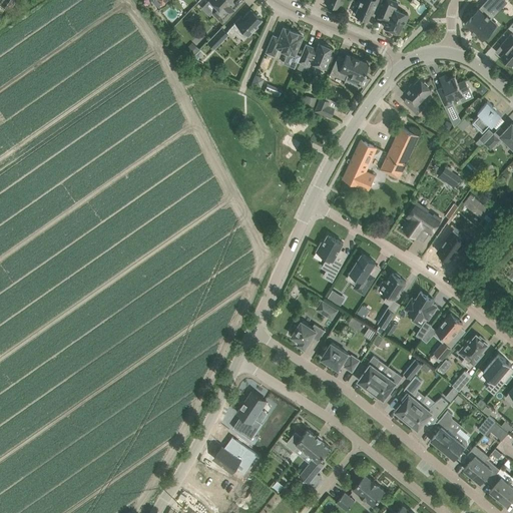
[(209,0),(217,7),(212,12),(222,22),(233,10),(226,3),(229,0),(209,0)]
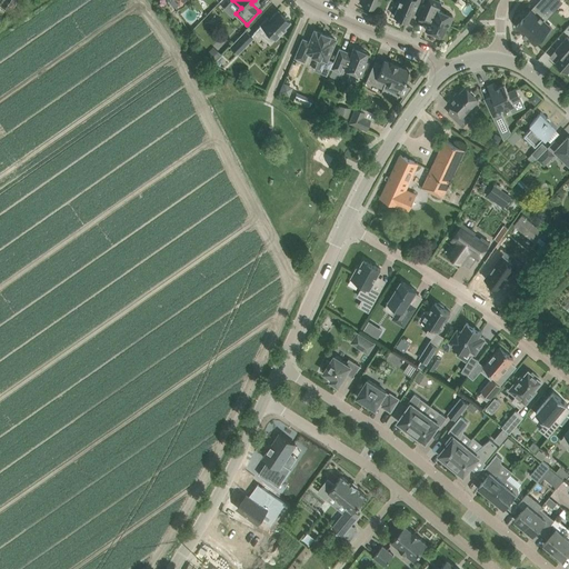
[(393,16),(407,21),(413,7),(416,8),(418,0),(398,0),(396,7),(397,7),(393,16)]
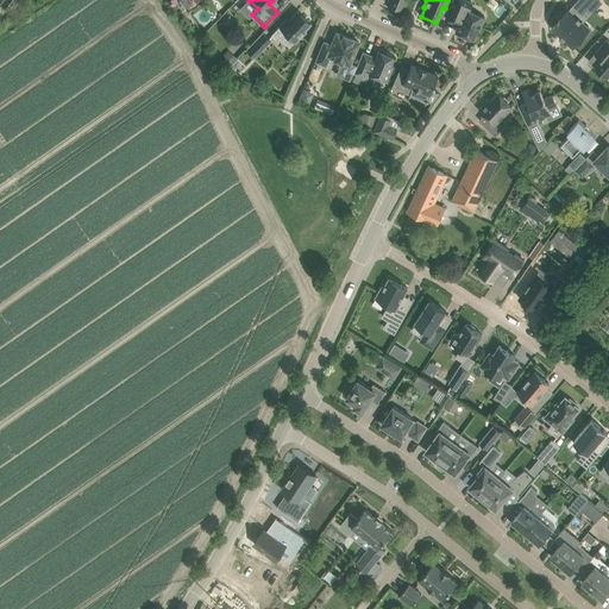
[(454,31),(472,38),(477,30),(478,30),(484,17),(469,10),(471,2),(466,0),(457,0),(449,20),(458,24),(454,31)]
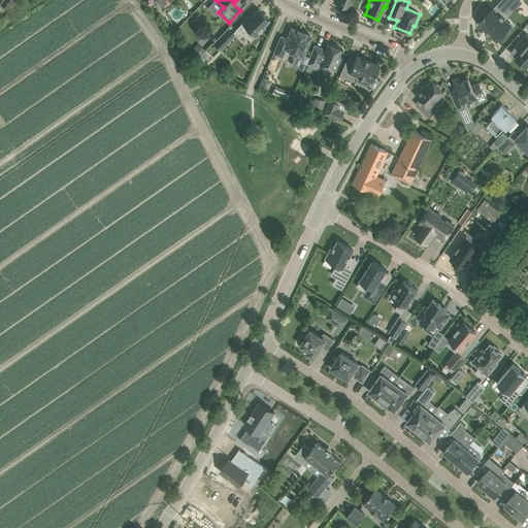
[(500,0),(479,24),(496,40),(502,33),(504,35),(513,26),(500,14),(508,5),(513,8),(520,0),(500,0)]
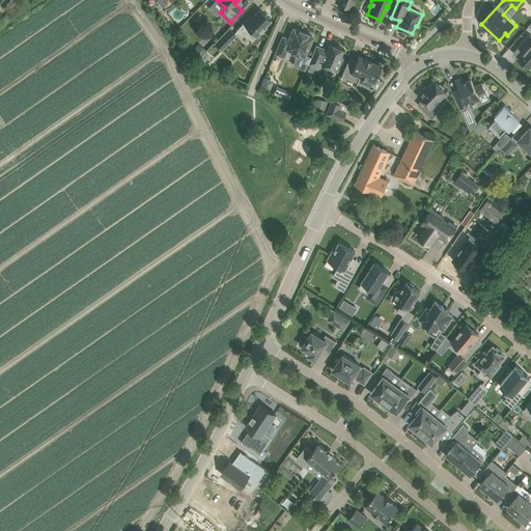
[(263,14),(262,15),(257,10),(251,18),(249,17),(236,30),(241,34),(247,29),(249,30),(250,29),(257,36),(266,27),(264,26),(271,20),(263,12),(262,14),(263,14)]
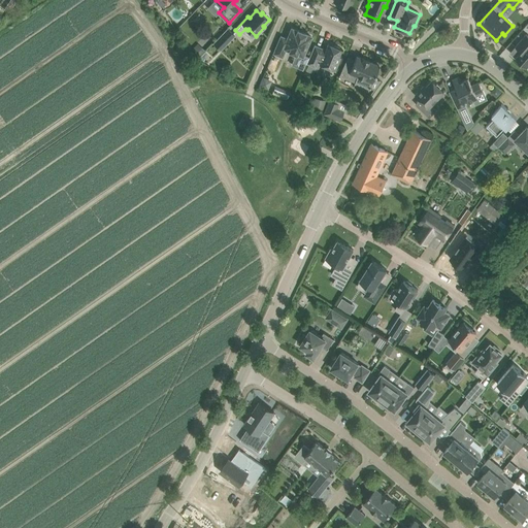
[(505,35),(510,41),(521,31),(516,26),(505,35)]
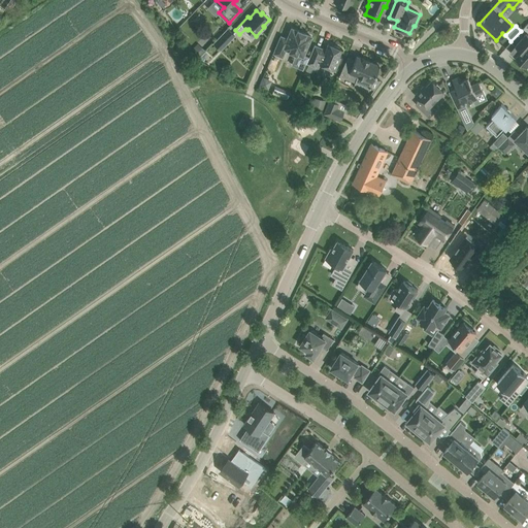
[(273,53),(283,57),(286,48),(303,56),(311,36),(305,34),(305,33),(297,30),(291,28),(287,38),(281,35),(276,45),(273,53)]
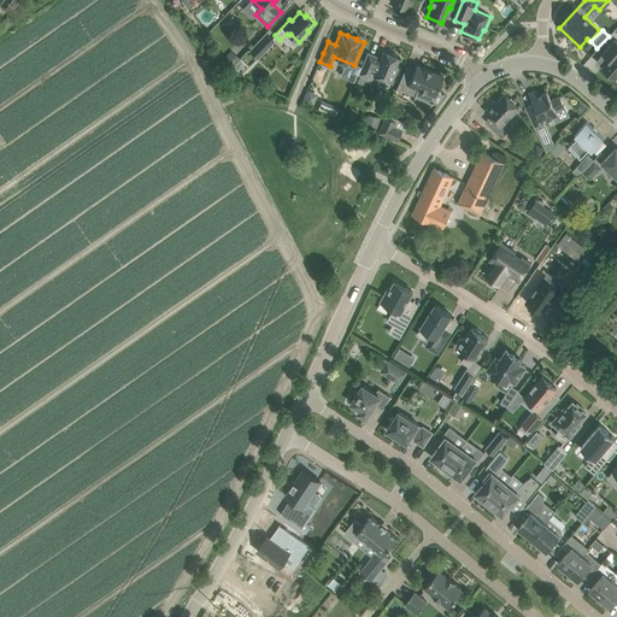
[(250,50),(258,58),(274,41),(266,34),(250,50)]
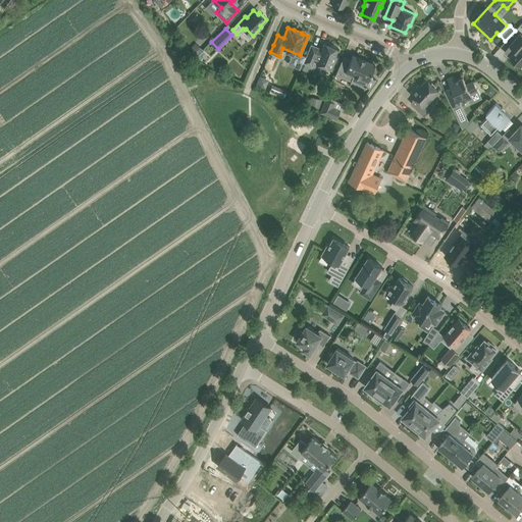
[(515,50),(510,56),(521,66),(521,64),(521,35),(520,34),(510,46),(515,50)]
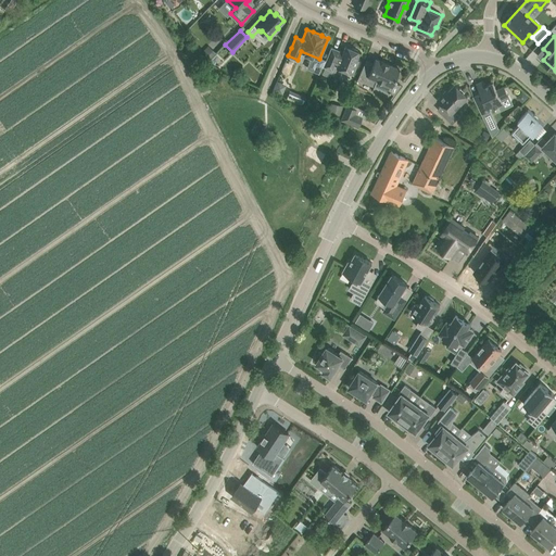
[(202,53),(209,61),(216,53),(207,46),(201,53),(202,53)]
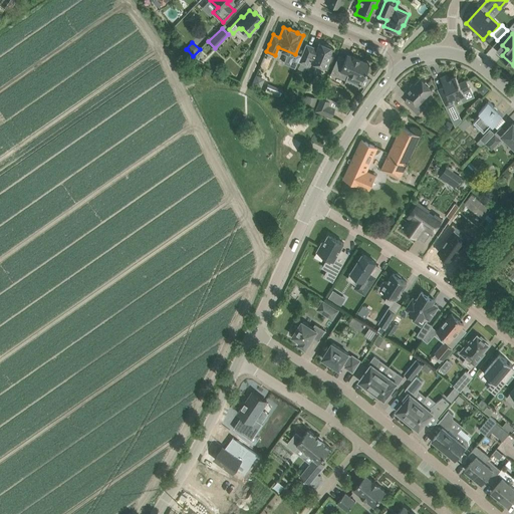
[(311,61),(326,68),(331,55),(329,54),(332,48),(323,44),(322,47),(318,45),(316,47),(306,43),(298,61),(307,65),(309,60),(311,61)]
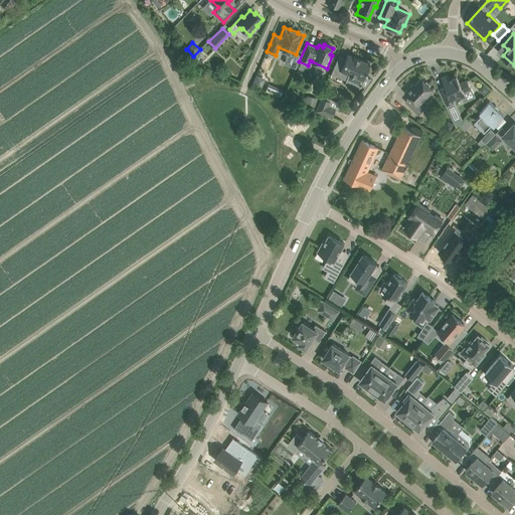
[(335,64),(331,73),(346,79),(345,82),(359,89),(363,79),(370,63),(359,59),(359,58),(354,56),(347,54),(342,67),(335,64)]
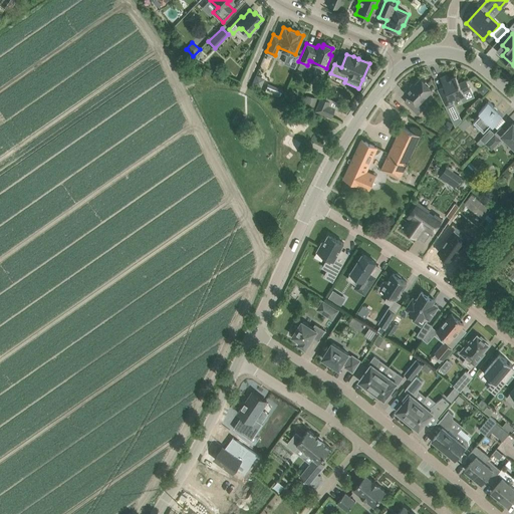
[(445,85),(438,88),(446,104),(453,100),(461,96),(463,101),(474,96),(467,79),(460,83),(456,75),(449,79),(447,74),(446,74),(447,76),(442,78),(445,85)]
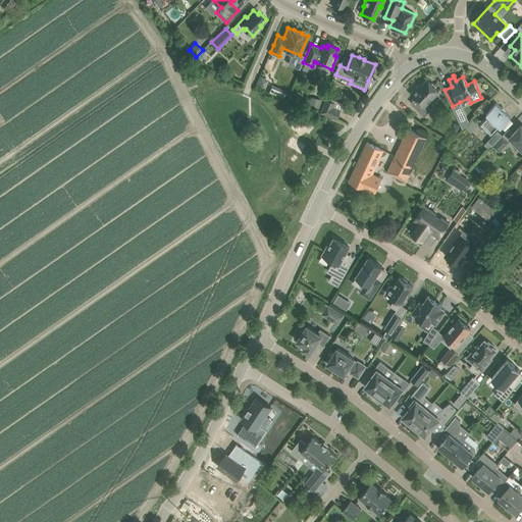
[(256,85),(265,89),(268,80),(260,76),(256,85)]
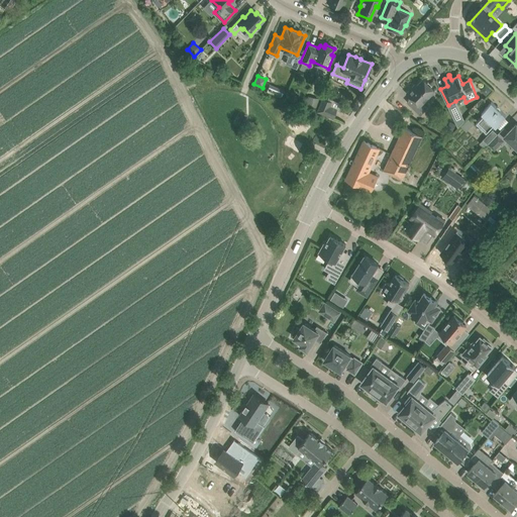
[(412,97),(407,101),(421,115),(427,108),(422,103),(435,90),(423,79),(417,85),(416,84),(407,93),(412,97)]
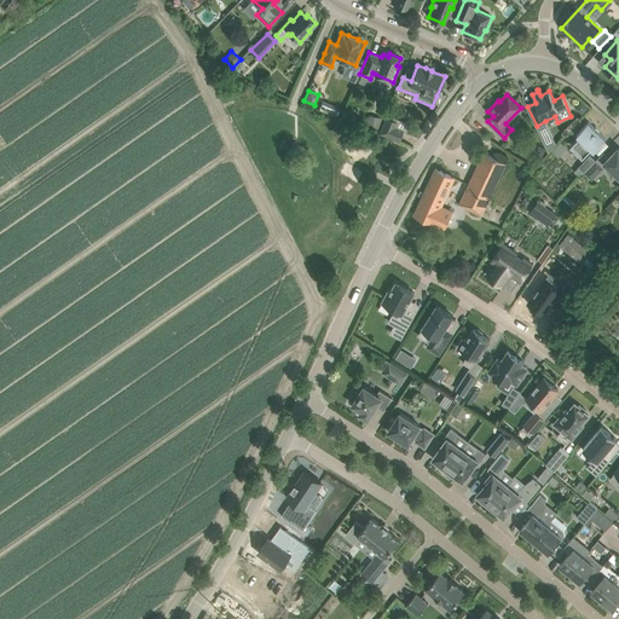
[(365,127),(379,129),(381,119),(368,115),(365,127)]
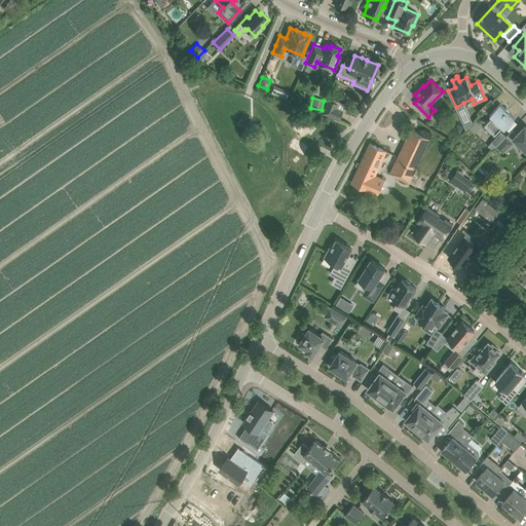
[(335,108),(337,103),(328,100),(323,112),(339,119),(342,111),(335,108)]
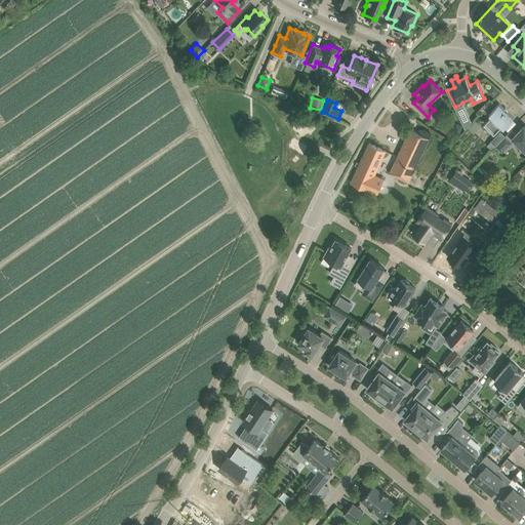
[(484,123),(494,132),(502,125),(505,127),(514,117),(499,103),(489,113),(492,115),(484,123)]
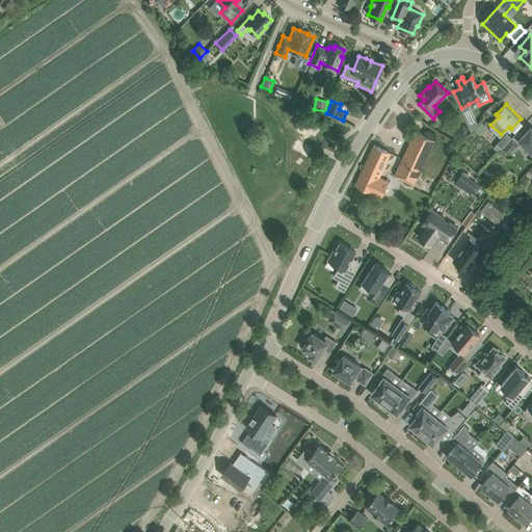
[(531,126),(525,133),(519,139),(531,152),(531,126)]
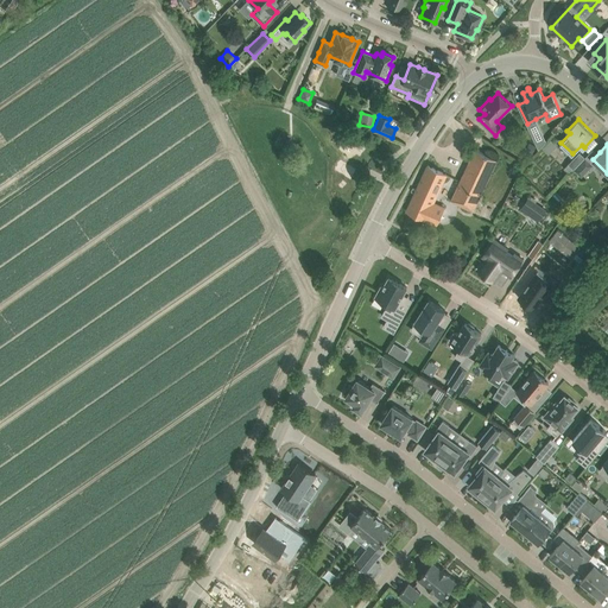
[(451,200),(473,210),(496,159),(476,150),(451,200)]
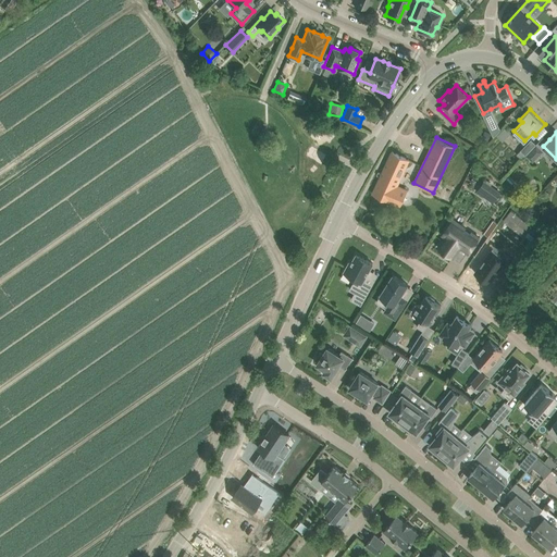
[(536,144),(531,139),(517,155),(521,160),(525,155),(536,144)]
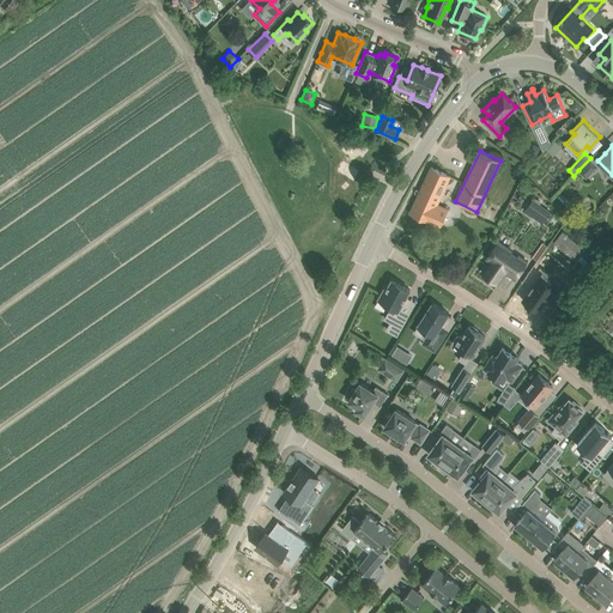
[(596,165),(590,158),(578,170),(586,177),(596,165)]
